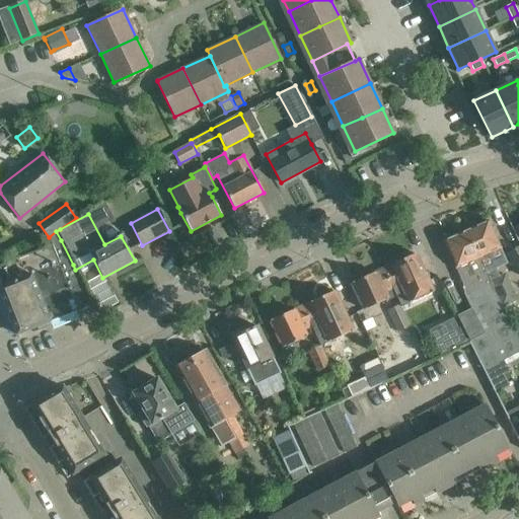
[(465,230),(471,244),(496,295),(511,288),(504,273),(510,270),(488,221),(465,230)]
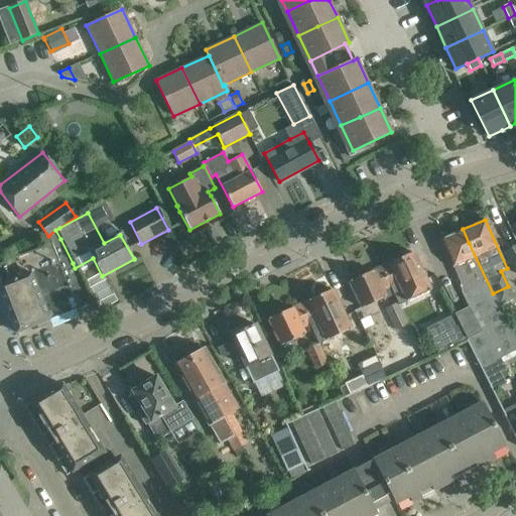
[(515,342),(503,316),(493,293),(469,243),(463,229),(440,239),(459,280),(461,292),(462,295),(465,293),(471,305),(454,312),(468,341),(483,370),(497,363),(515,353),(515,342)]
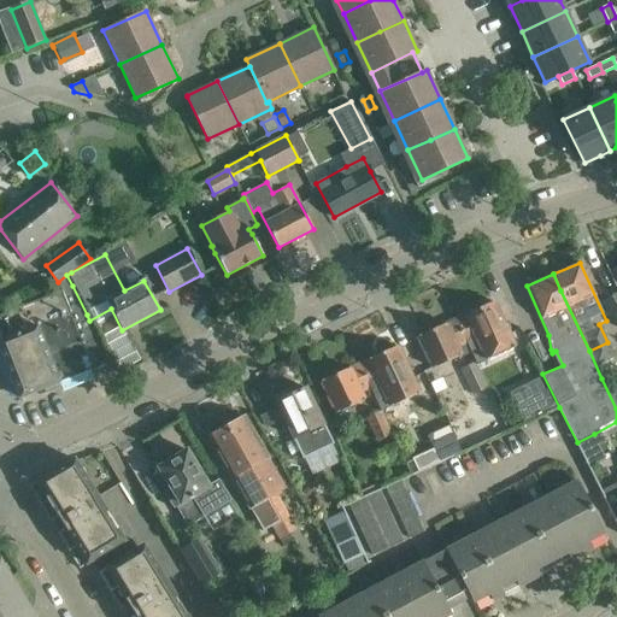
[(0,340),(0,348),(0,350),(30,338),(60,325),(87,315),(72,286),(0,315),(0,335),(1,340),(0,340)]
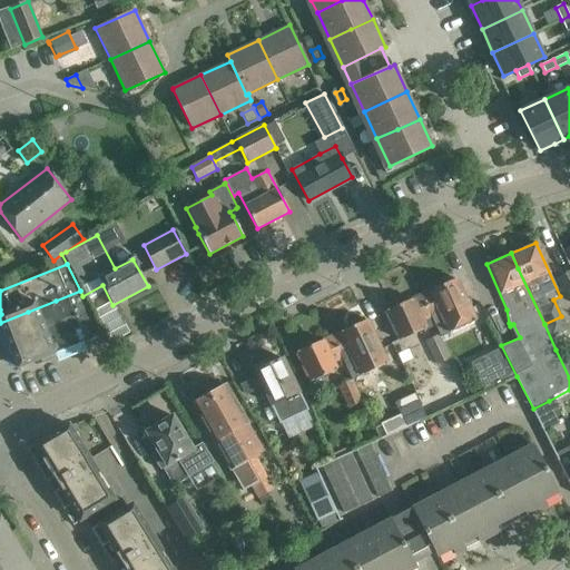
[(569,302),(569,272),(557,279),(569,302)]
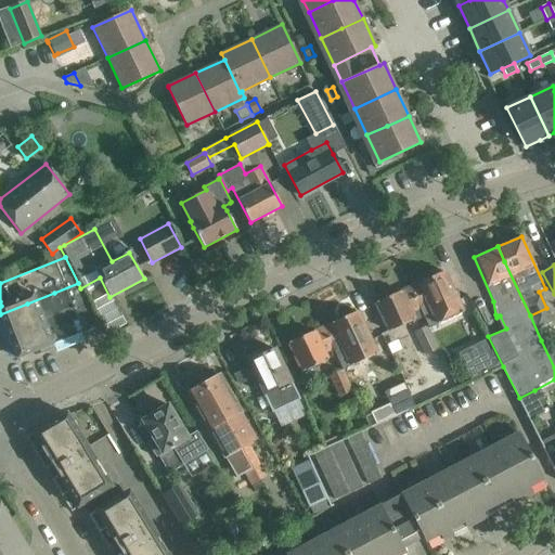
[(443,271),(409,287),(423,317),(428,328),(463,313),(456,300),(443,271)]
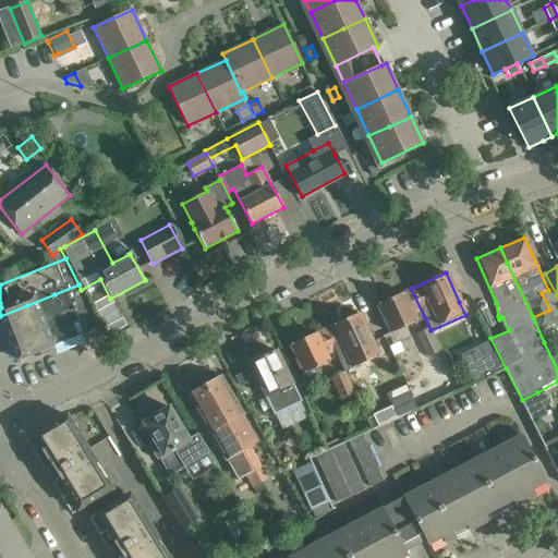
[(91,307),(81,290),(79,284),(55,294),(72,339),(99,328),(91,307)]
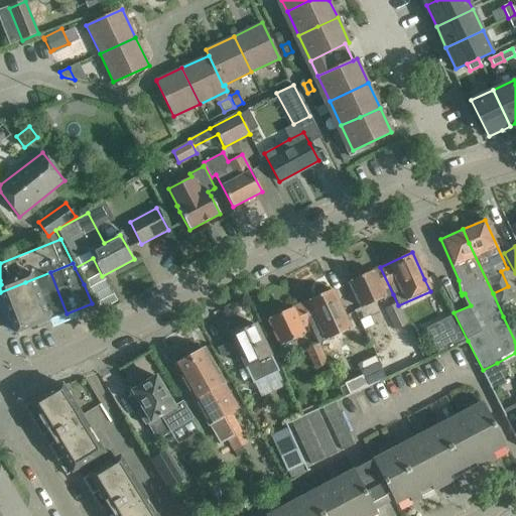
[(380,267),(350,281),(362,308),(385,298),(393,294),(380,267)]
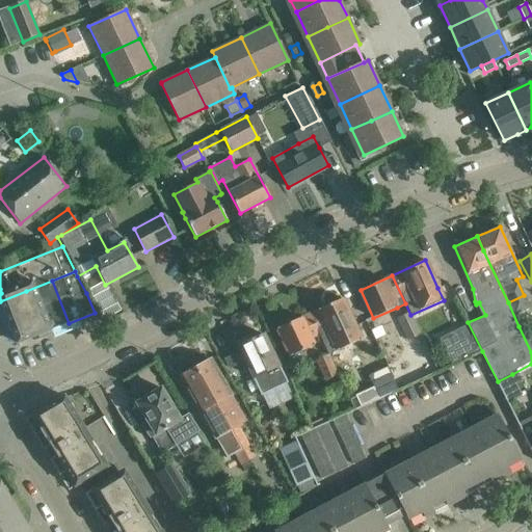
[(69,323),(52,281),(26,291),(43,334),(69,323)]
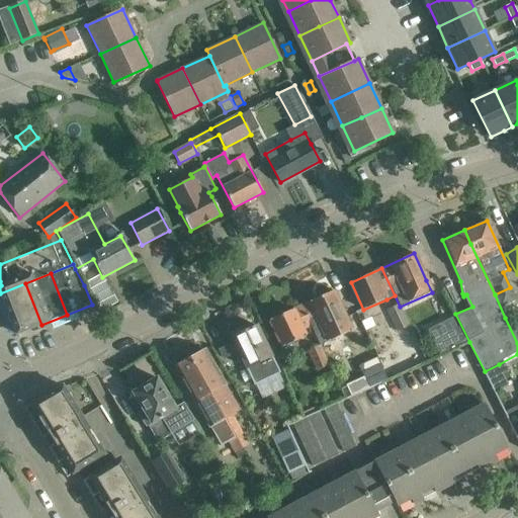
[(16,334),(41,325),(25,283),(0,293),(16,334)]
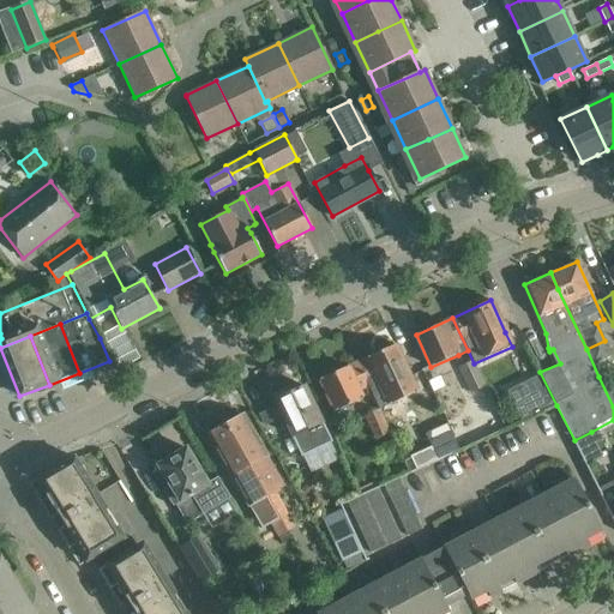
[(395,344),(356,362),(367,386),(379,410),(416,392),(409,377),(395,344)]
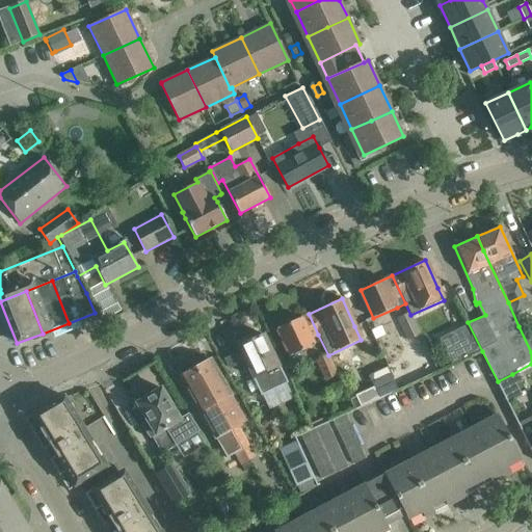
[(408,341),(420,336),(409,313),(398,318),(408,341)]
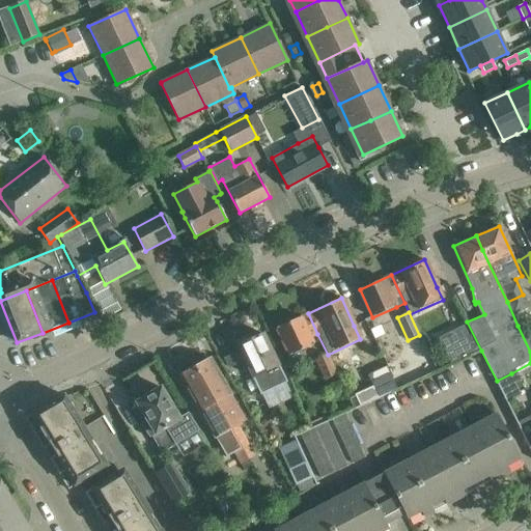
[(308,313),(277,328),(289,357),(313,345),(309,338),(317,334),(308,313)]
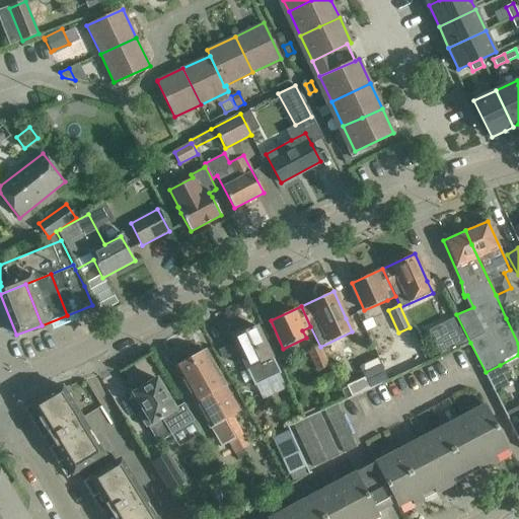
[(470,343),(456,314),(425,328),(438,357),(470,343)]
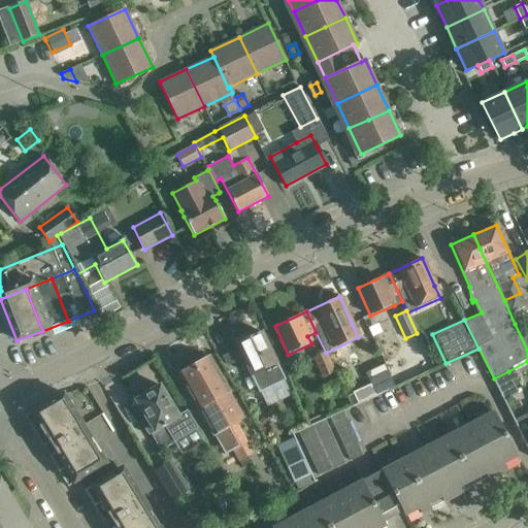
[(238,349),(223,357),(227,366),(243,358),(259,392),(284,380),(261,332),(236,343),(238,349)]
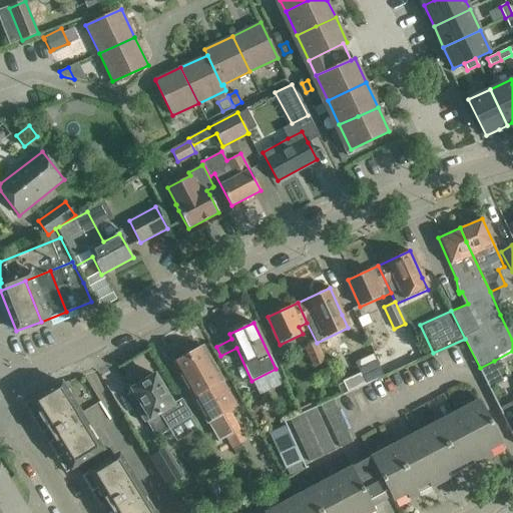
[(314,368),(326,363),(317,344),(305,349),(314,368)]
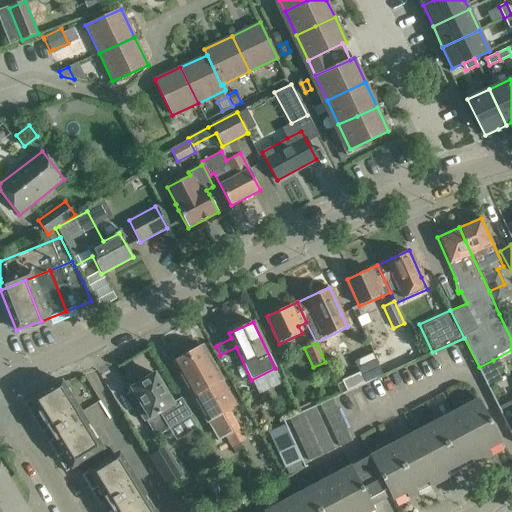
[(202,346),(187,354),(222,414),(236,406),(202,346)]
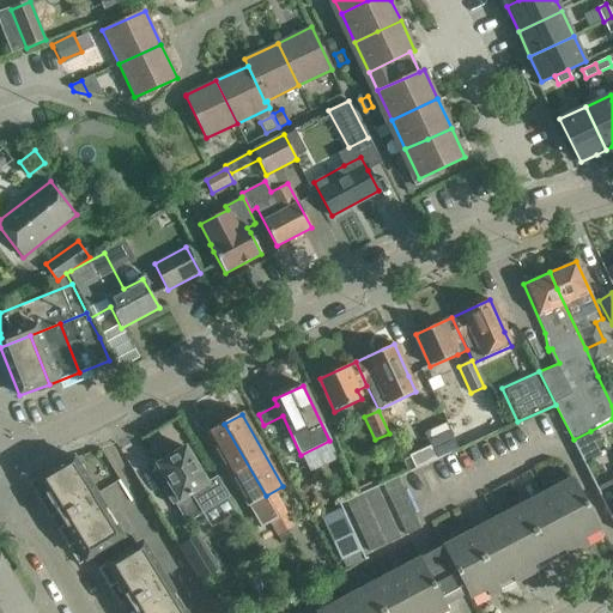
[(436,459),(457,449),(445,423),(424,434),(436,459)]
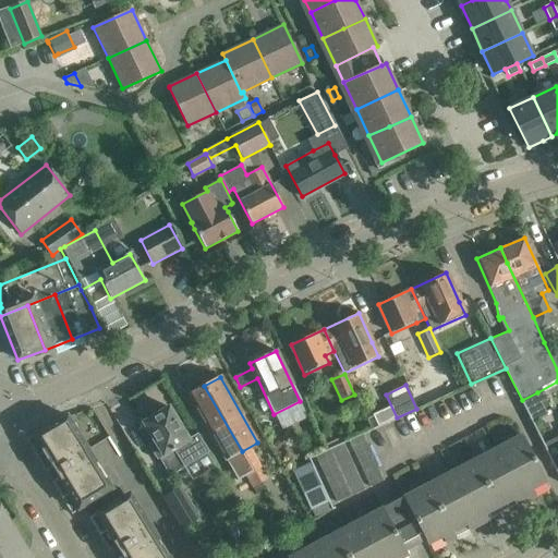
[(253,487),(259,483),(253,471),(242,451),(204,386),(189,396),(237,481),(246,475),(253,487)]
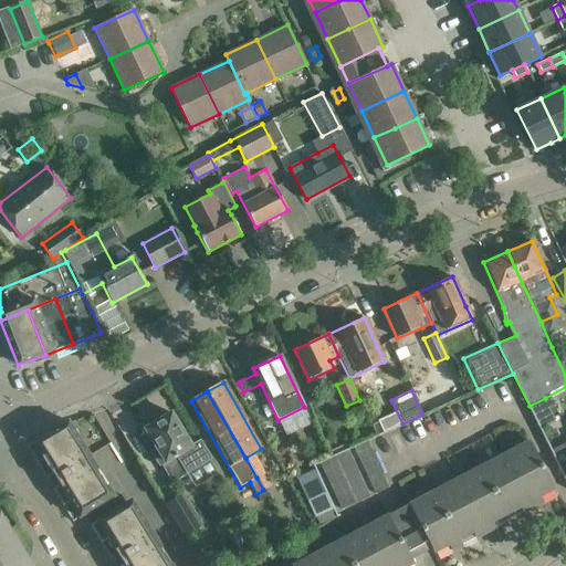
[(557,422),(545,398),(530,406),(540,426),(542,430),(557,422)]
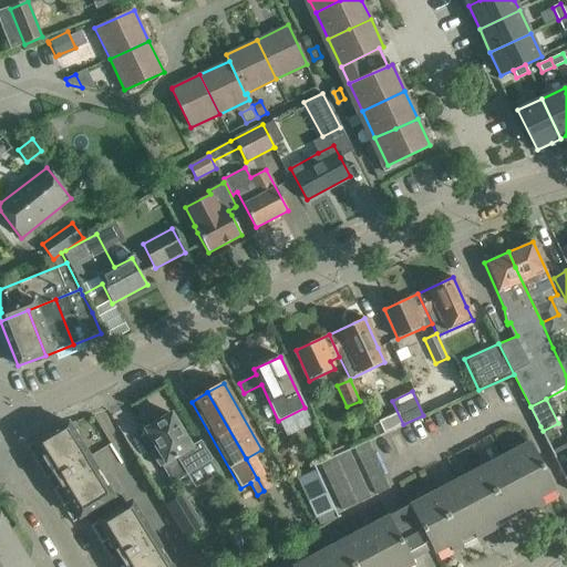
[(157,422),(145,430),(157,451),(151,454),(160,467),(161,466),(172,484),(186,475),(187,474),(210,461),(212,460),(202,442),(193,447),(172,413),(168,415),(157,422)]
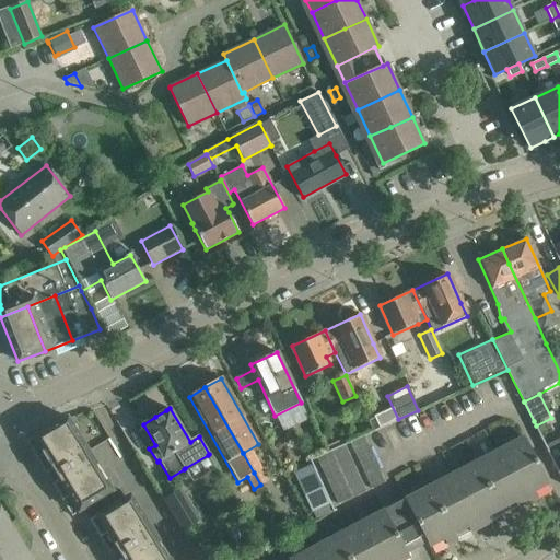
[(72,516),(89,506),(113,491),(67,417),(55,424),(36,430),(38,434),(26,442),(46,475),(53,470),(58,479),(51,483),(72,516)]
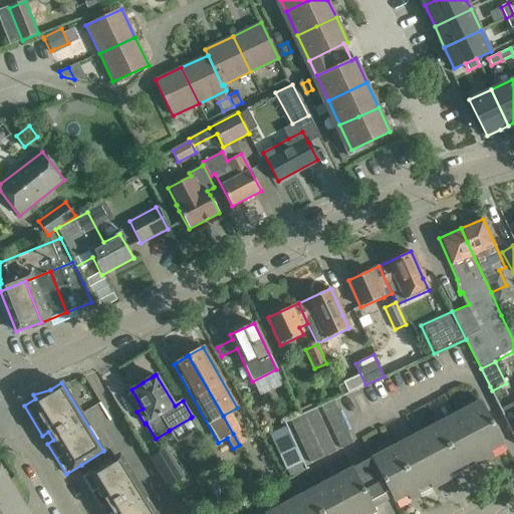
[(352,443),(333,400),(320,406),(339,449),(352,443)]
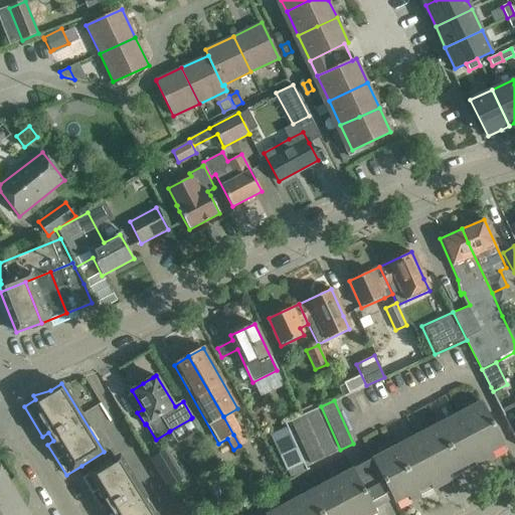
[(504,445),(481,401),(362,464),(383,503),(392,498),(394,502),(407,496),(410,501),(420,496),(417,491),(430,484),(433,490),(451,480),(448,475),(473,461),(476,467),(494,457),(491,452),(504,445)]
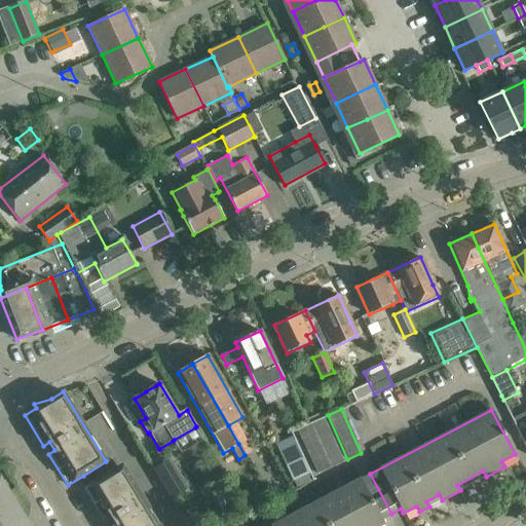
[(525,414),(512,421),(525,449),(525,414)]
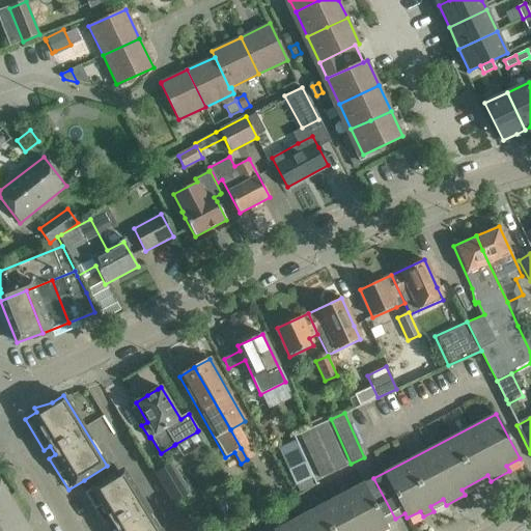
[(345,466),(326,422),(300,434),(319,477),(345,466)]
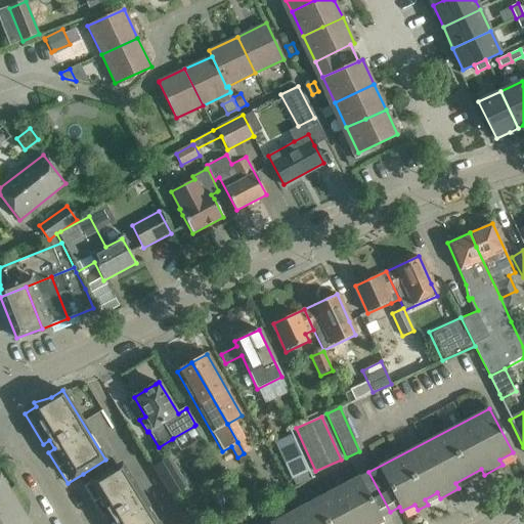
[(120,421),(103,429),(116,452),(132,444),(120,421)]
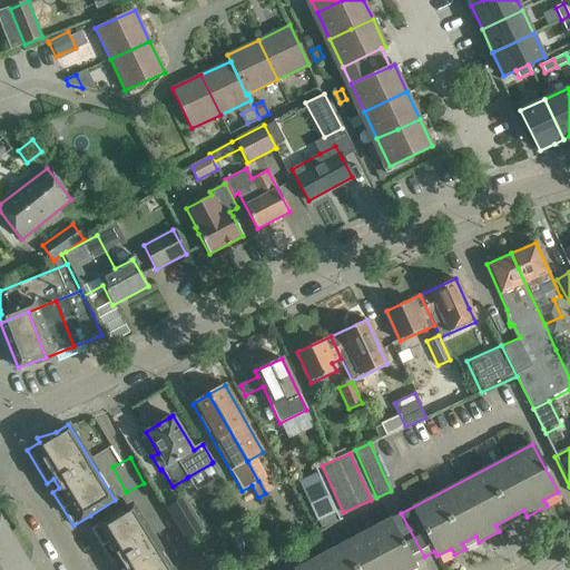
[(318,521),(335,513),(335,511),(322,482),(317,474),(298,483),(317,522),(318,521)]
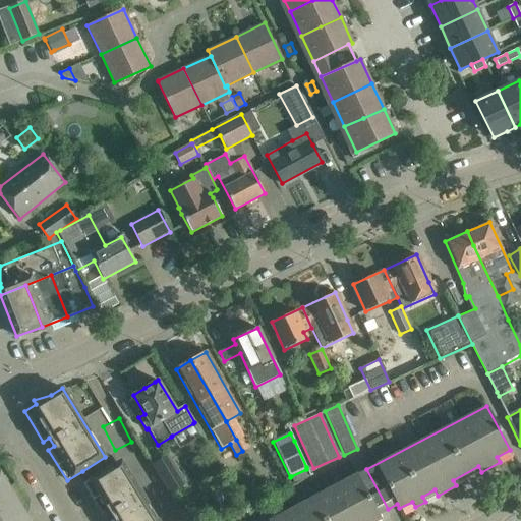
[(242,436),(236,440),(242,451),(249,448),(242,436)]
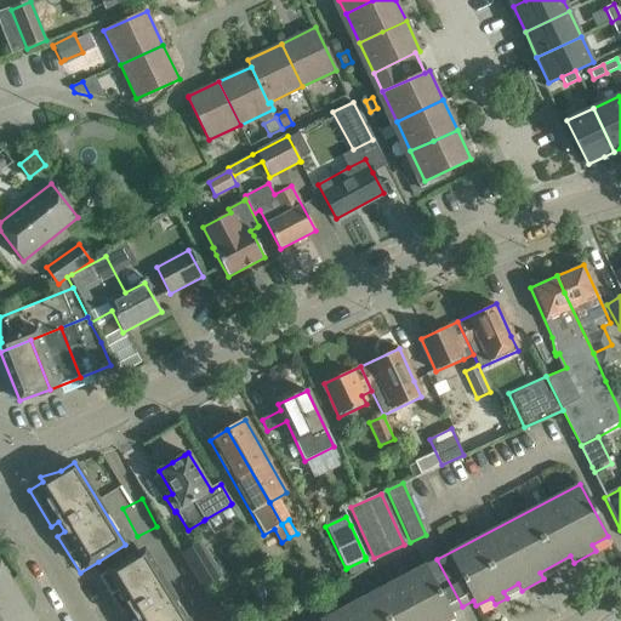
[(201,547),(183,558),(203,592),(221,581),(201,547)]
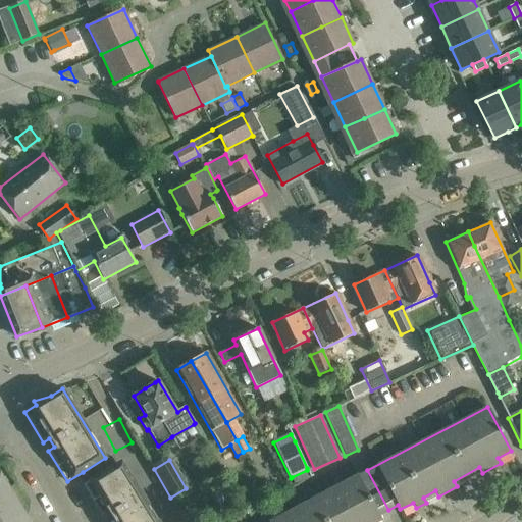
[(158,521),(121,461),(83,484),(102,515),(108,512),(113,520),(109,521),(158,521)]
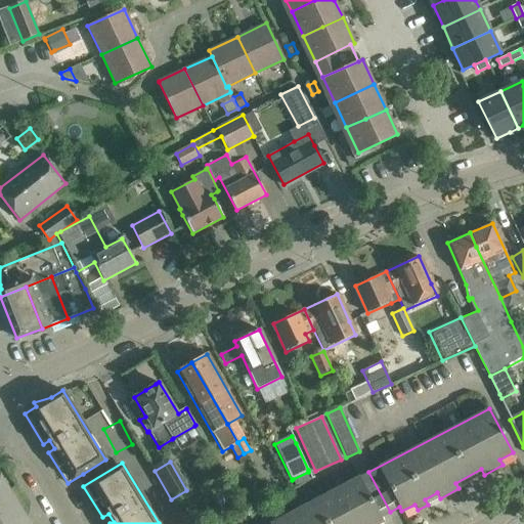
[(269,523),(377,523),(383,521),(380,517),(390,512),(368,472),(269,523)]
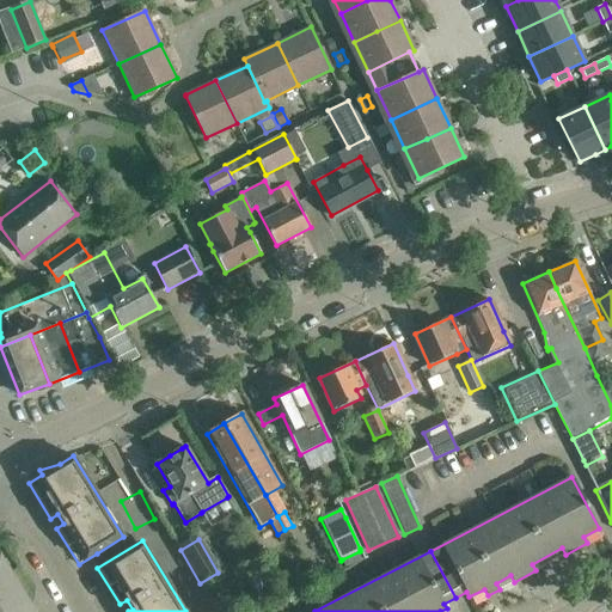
[(0,611),(20,611),(30,604),(11,573),(0,552),(0,611)]
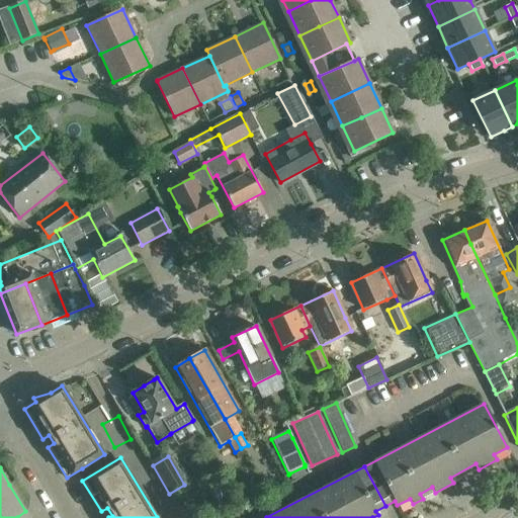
[(281,473),(265,483),(270,491),(285,482),(281,473)]
